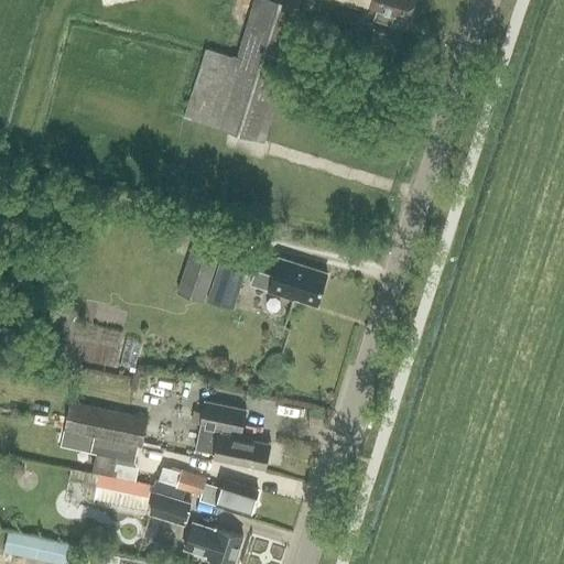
[(206,45),(185,116),(266,141),(305,9),(277,0),(251,0),(236,54),(206,45)]
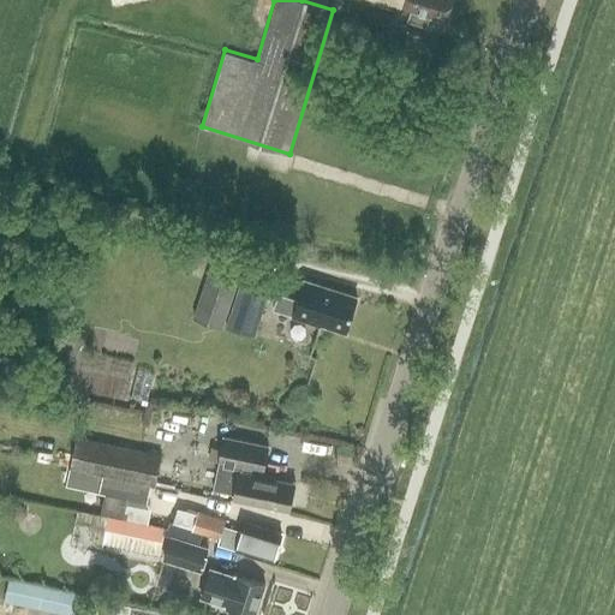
[(446,21),(452,0),(366,0),(396,10),(394,15),(386,12),(378,34),(394,39),(402,12),(411,15),(410,18),(427,23),(429,15),(446,21)]
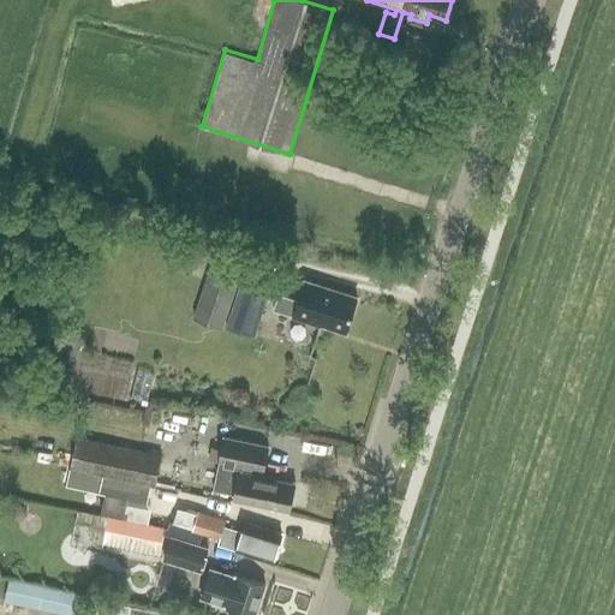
[(224,326),(226,318),(238,281),(220,275),(210,273),(196,316),(224,326)]
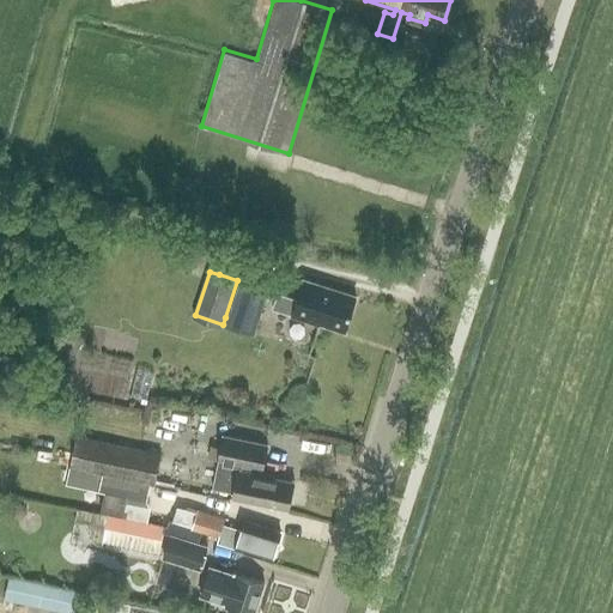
[(345,329),(357,296),(304,279),(298,298),(277,291),(272,307),(321,323),(322,322),(345,329)]
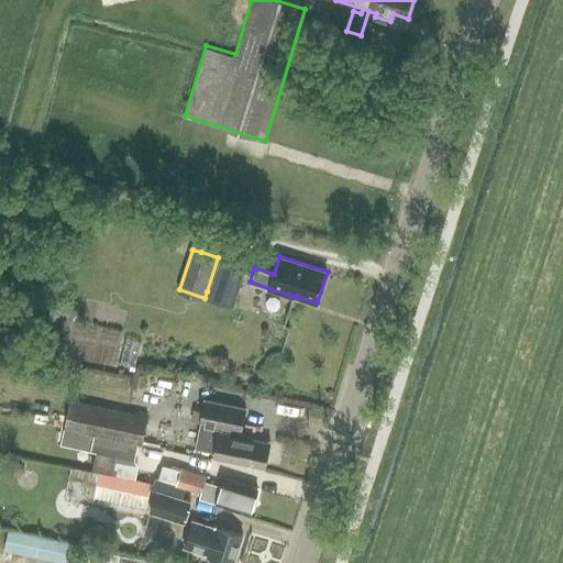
[(232,308),(246,266),(220,258),(207,299),(232,308)]
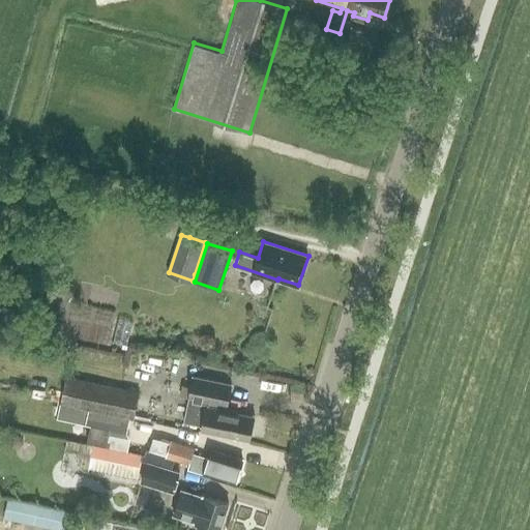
[(248,441),(255,415),(236,411),(237,410),(228,408),(233,384),(195,376),(184,421),(202,425),(201,431),(248,441)]
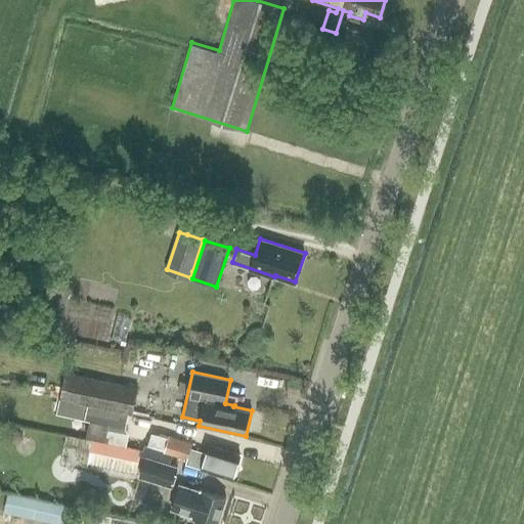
[(132,412),(137,388),(66,374),(60,398),(100,406),(128,411),(132,412)]
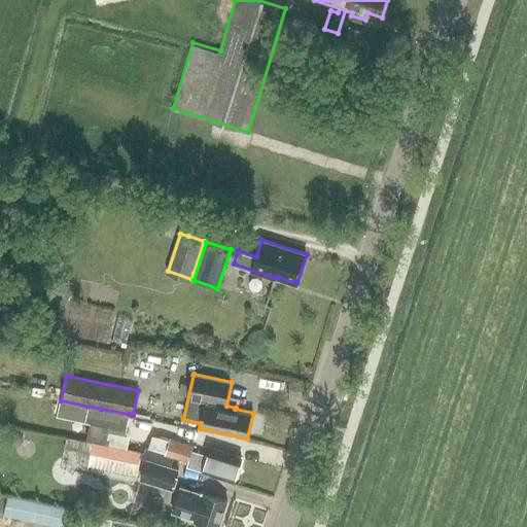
[(126,430),(129,414),(101,409),(61,400),(58,416),(91,422),(86,441),(104,444),(108,426),(126,430)]
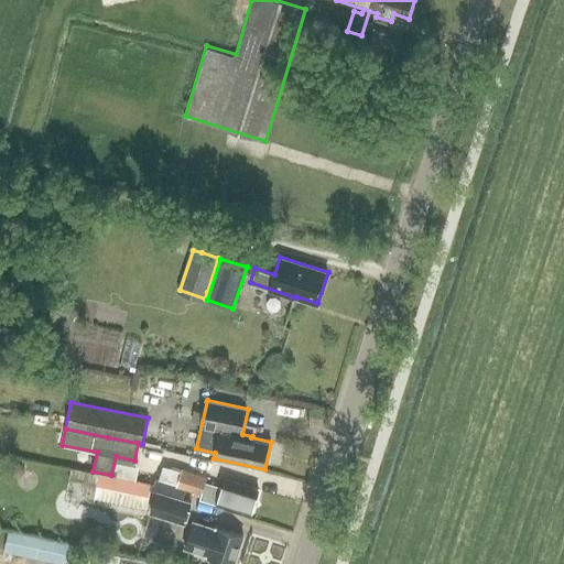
[(182,469),(176,485),(203,494),(201,498),(217,502),(216,503),(250,514),(258,489),(225,478),(221,489),(205,485),(207,477),(182,469)]
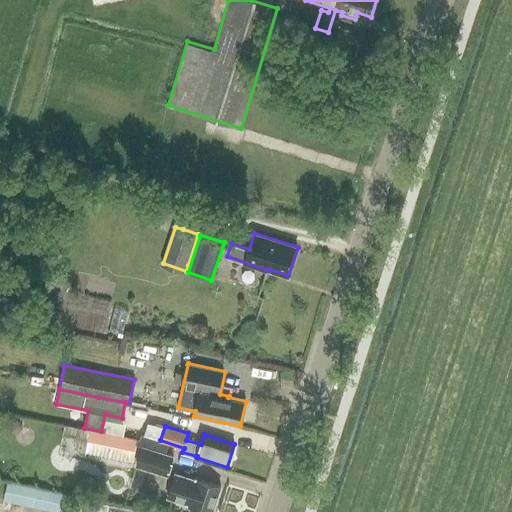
[(138,439),(90,429),(85,452),(133,462),(138,439)]
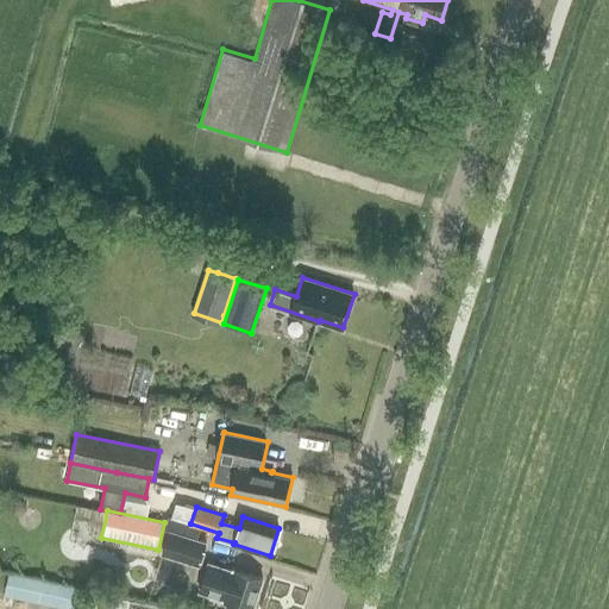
[(200,566),(208,541),(170,529),(163,554),(200,566)]
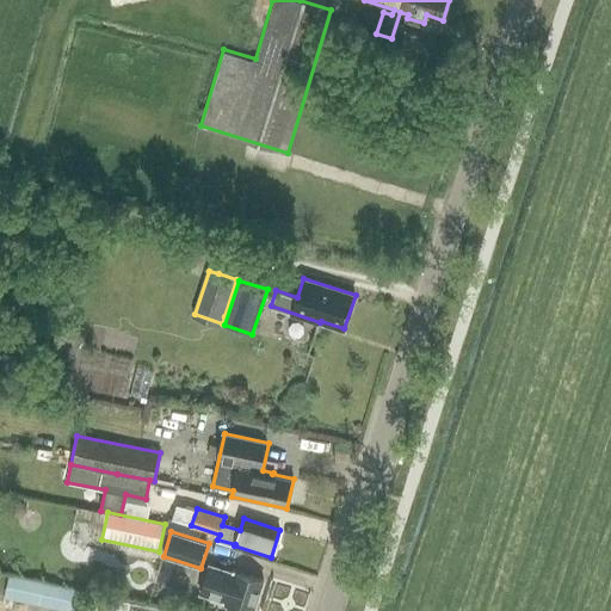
[(251,610),(253,610),(264,580),(210,563),(201,594),(251,610)]
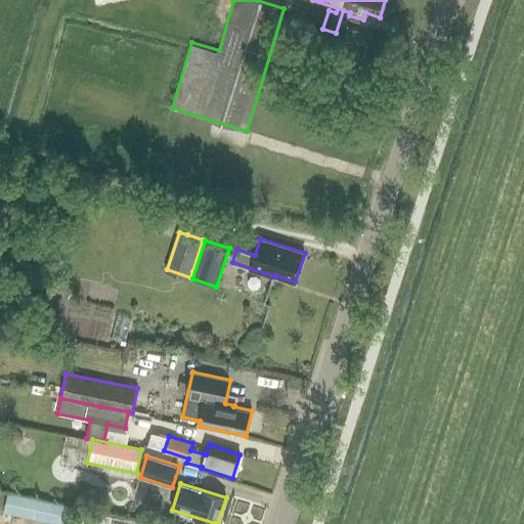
[(9,510),(75,523),(80,503),(14,488),(9,510)]
